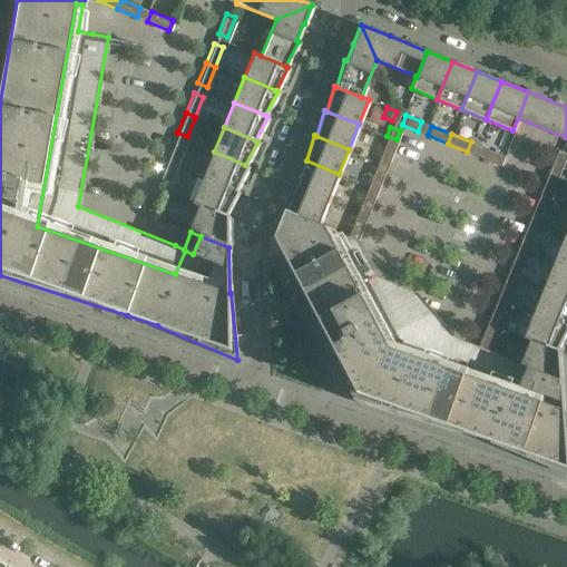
[(378,156),(388,160),(397,139),(387,136),(378,156)]
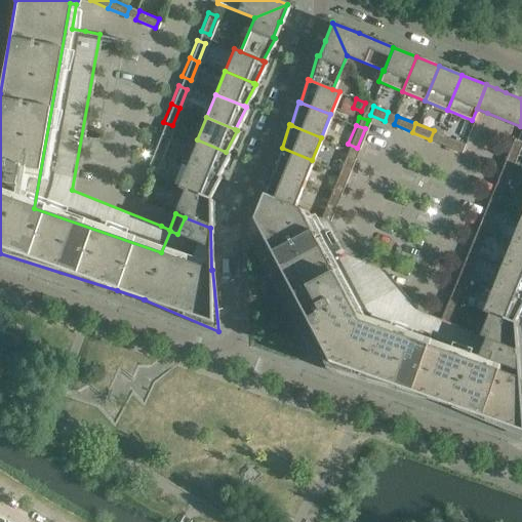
[(168,134),(160,131),(152,149),(161,153),(168,134)]
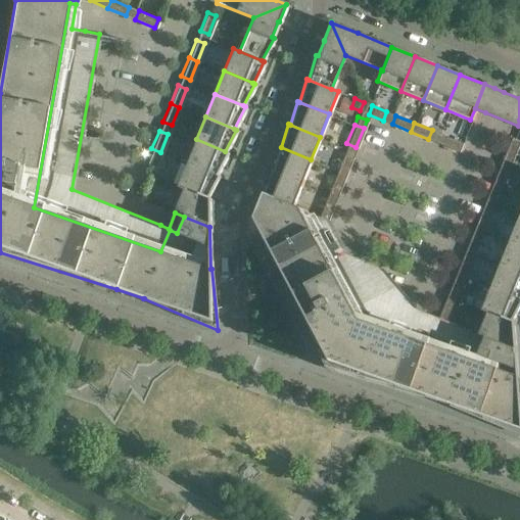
[(441,134),(438,142),(458,150),(461,142),(441,134)]
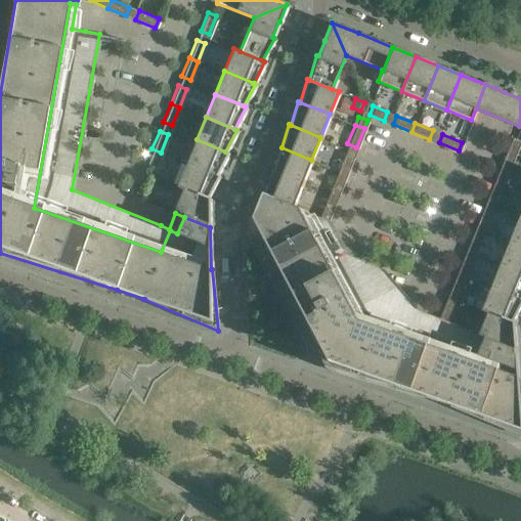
[(504,155),(512,158),(520,139),(511,136),(504,155)]
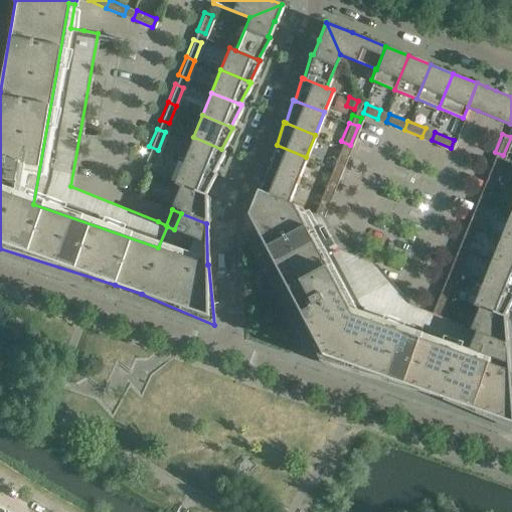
[(221,149),(193,137),(184,159),(212,171),(223,150),(221,149)]
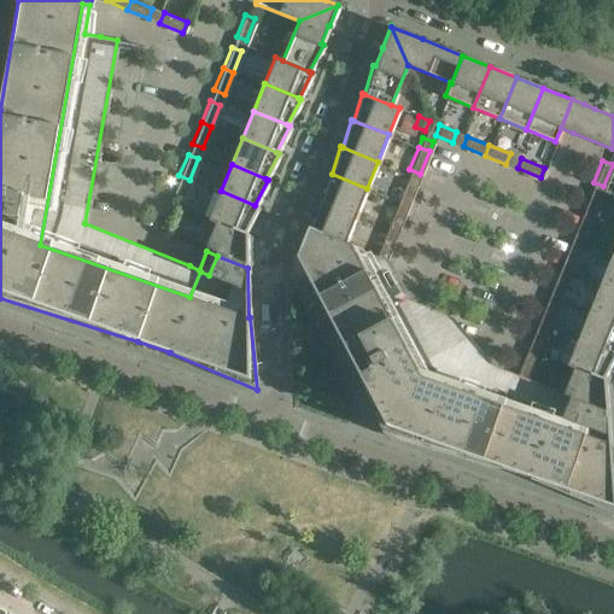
[(356,215),(367,188),(332,174),(329,173),(321,202),(356,215)]
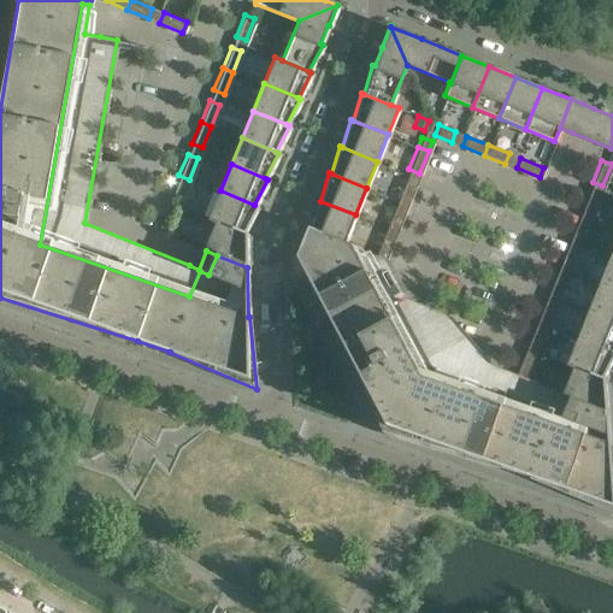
[(189,180),(178,175),(170,196),(181,201),(189,180)]
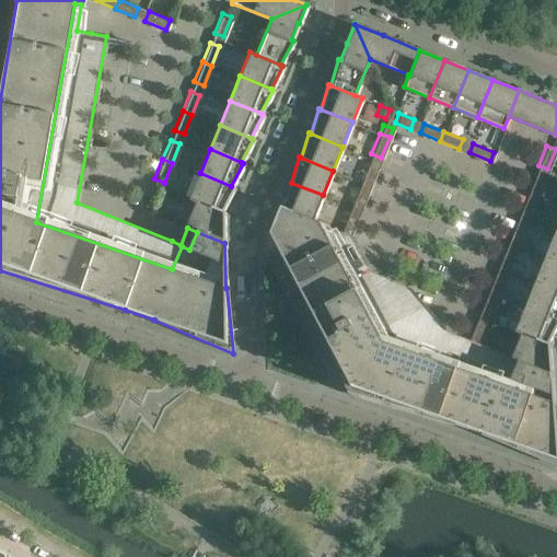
[(360,183),(369,187),(376,167),(368,163),(360,183)]
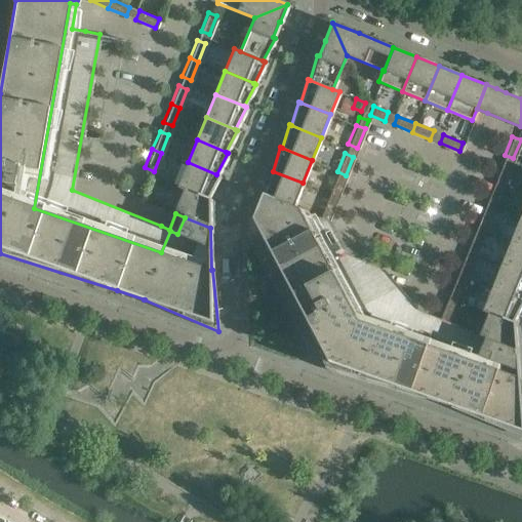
[(188,162),(177,187),(183,190),(210,201),(210,198),(207,197),(218,175),(216,174),(188,162)]
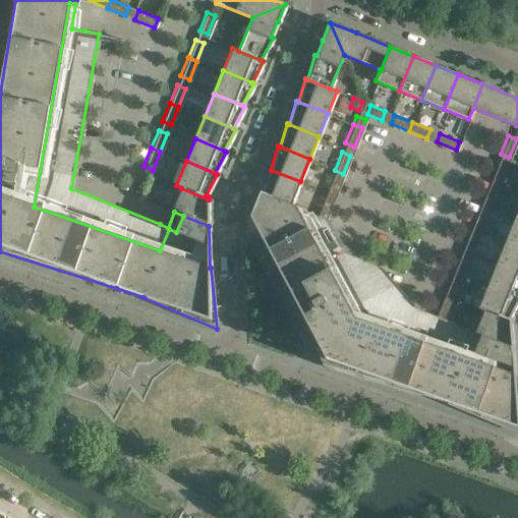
[(497,163),(490,180),(499,184),(506,166),(497,163)]
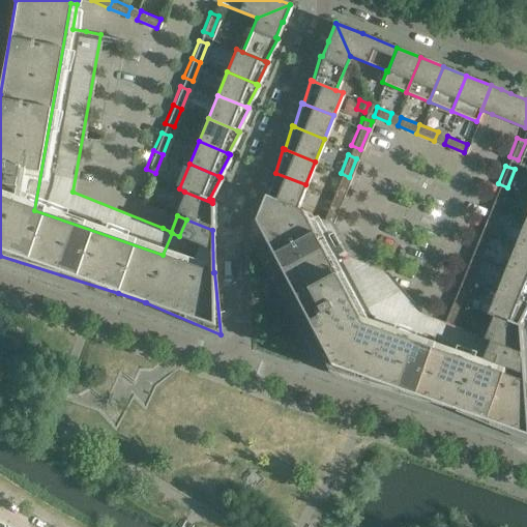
[(296,207),(305,184),(275,173),(273,172),(266,195),(296,207)]
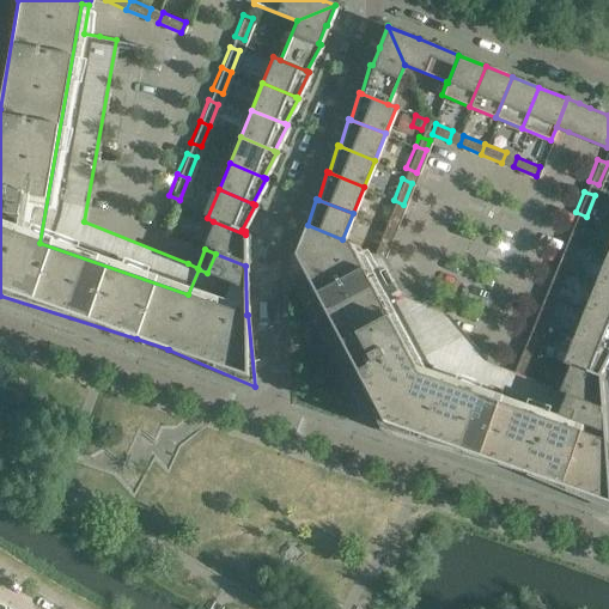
[(384,221),(395,225),(403,205),(394,200),(384,221)]
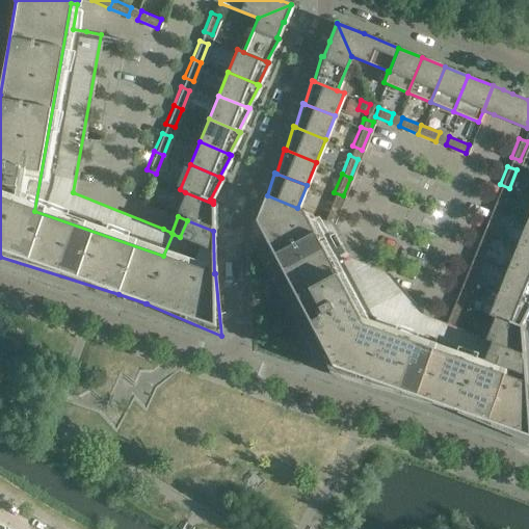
[(152,183),(143,179),(135,199),(144,202),(152,183)]
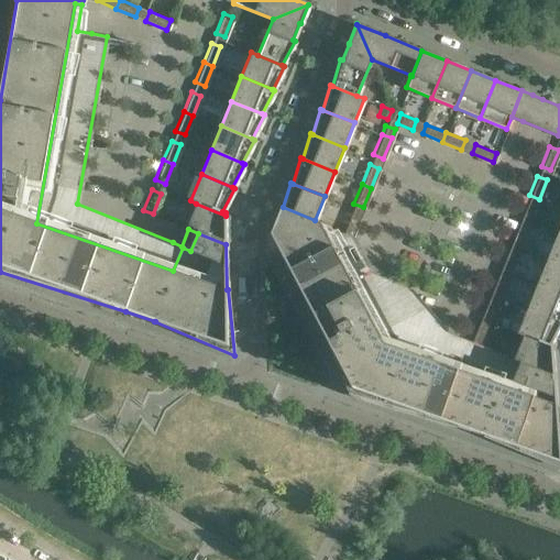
[(539,199),(529,195),(522,215),(530,219),(539,199)]
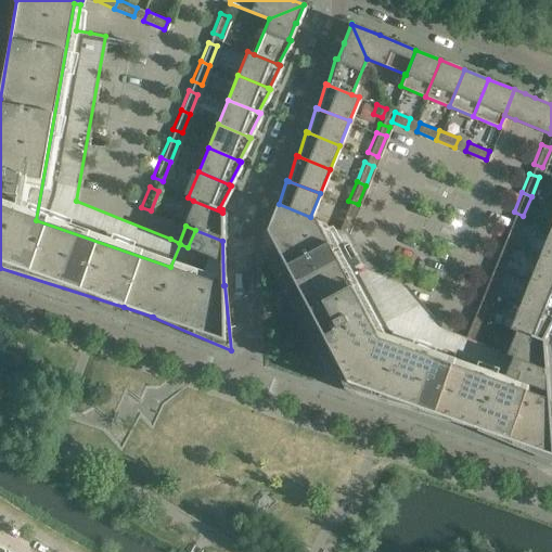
[(195,230),(222,241),(222,213),(193,201),(183,225),(185,226),(195,230)]
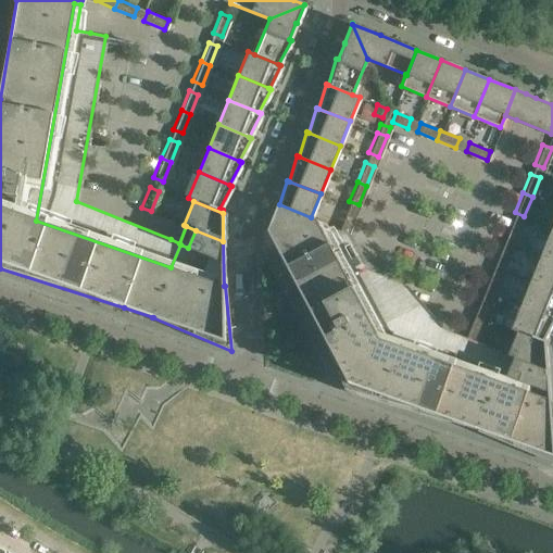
[(311,217),(279,204),(277,204),(266,230),(325,338),(324,339),(346,391),(448,420),(477,430),(476,431),(552,462),(552,417),(550,399),(549,399),(547,371),(506,354),(474,340),(464,337),(452,366),(380,340),(315,220),(311,217)]
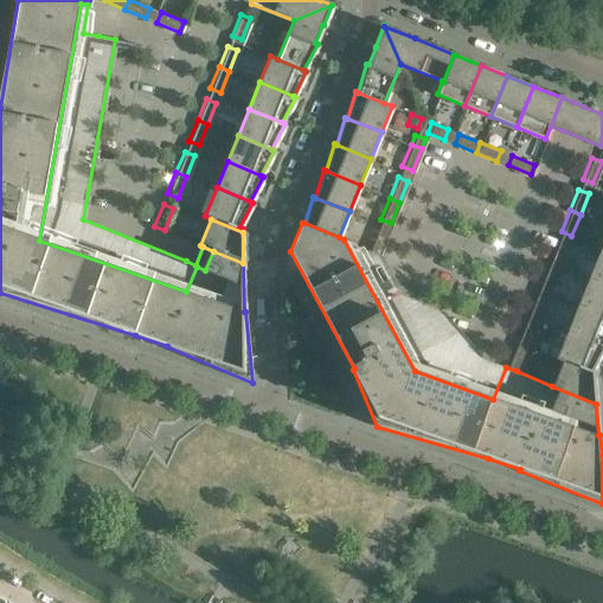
[(367,251),(378,255),(379,254),(386,233),(377,230),(369,250),(367,251)]
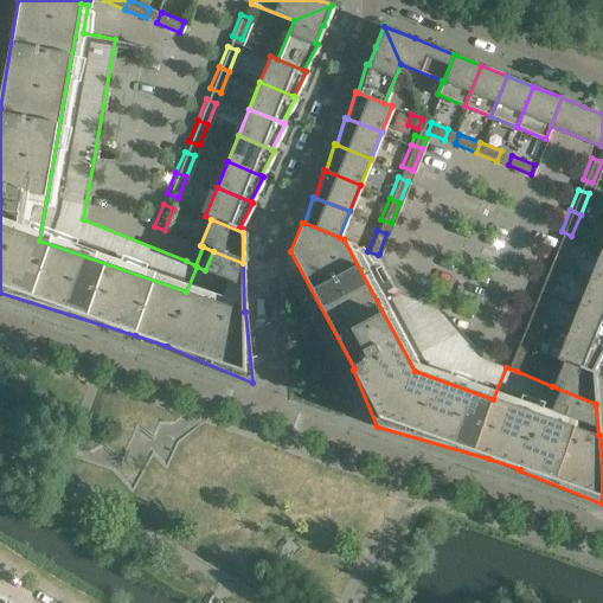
[(506,367),(481,357),(473,347),(441,309),(402,293),(380,255),(379,254),(378,255),(367,251),(369,250),(366,249),(344,239),(415,371),(493,399),(506,367)]
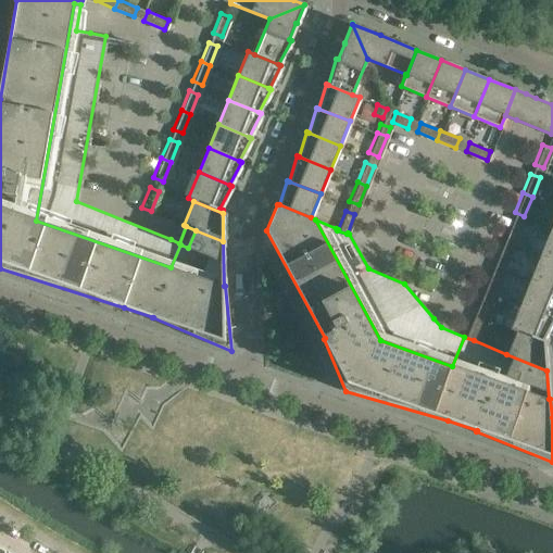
[(520,225),(511,222),(503,241),(513,244),(520,225)]
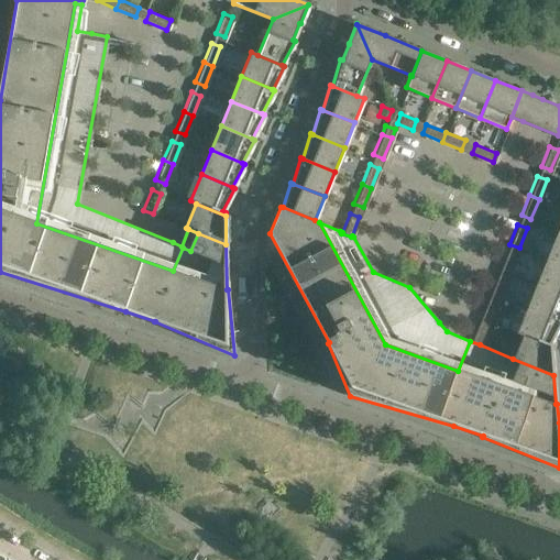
[(559,234),(557,233),(547,257),(559,263),(559,234)]
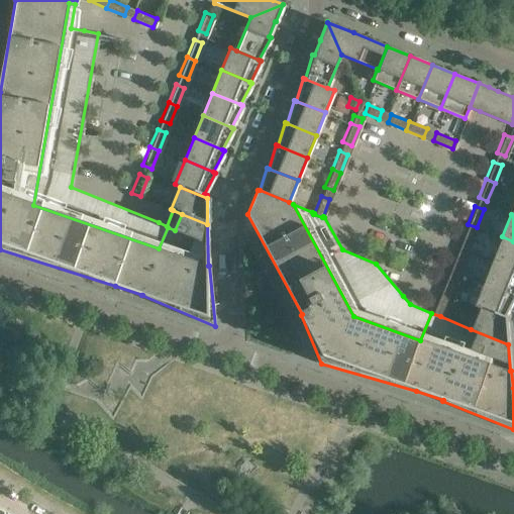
[(477,227),(468,224),(460,242),(469,245),(477,227)]
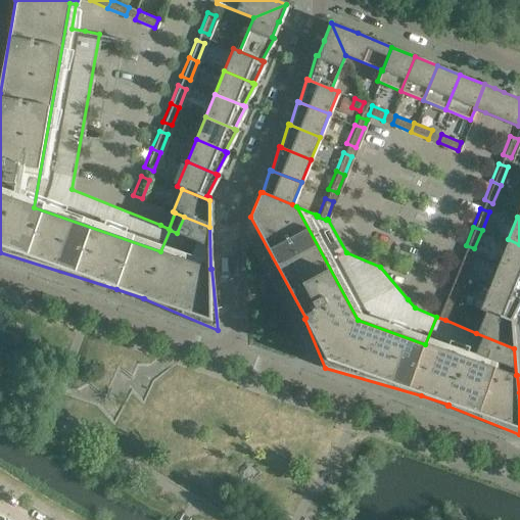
[(519,244),(508,239),(499,263),(519,271),(519,244)]
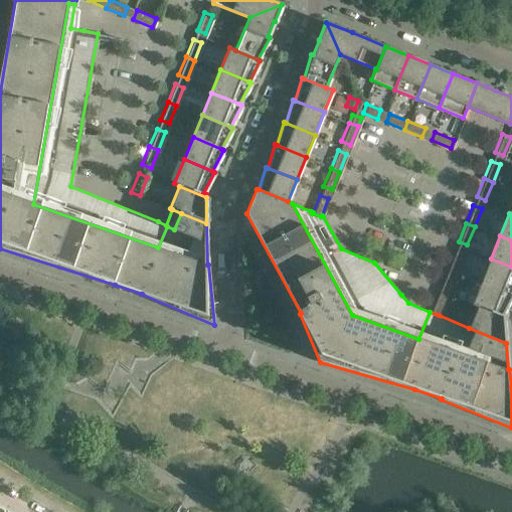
[(240,291),(241,337),(285,352),(298,345),(242,241),(237,244),(239,279),(247,279),(247,291),(240,291)]
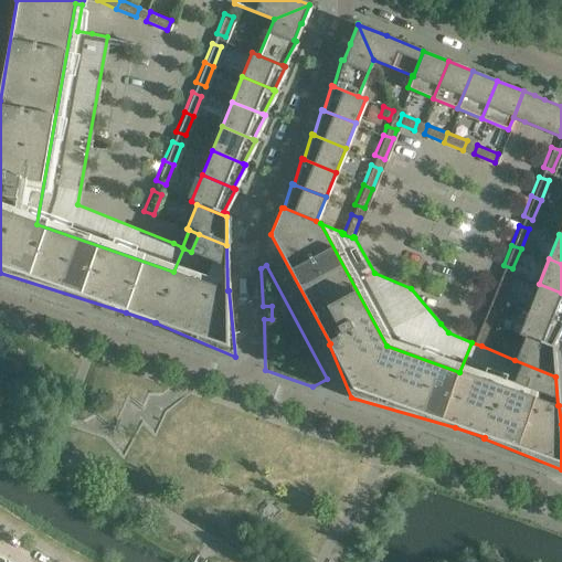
[(499,274),(491,294),(501,298),(509,278),(499,274)]
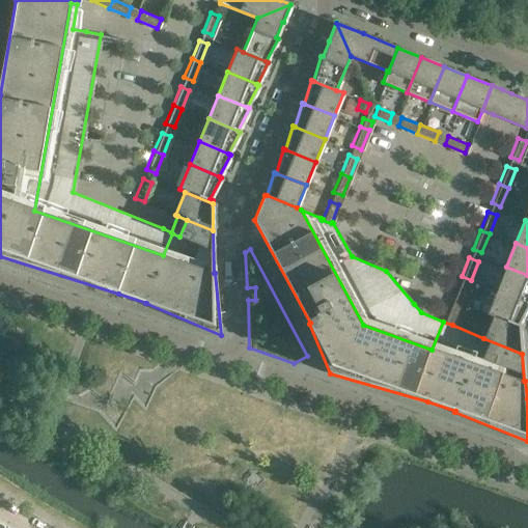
[(527,275),(506,267),(497,289),(527,301),(527,298),(527,275)]
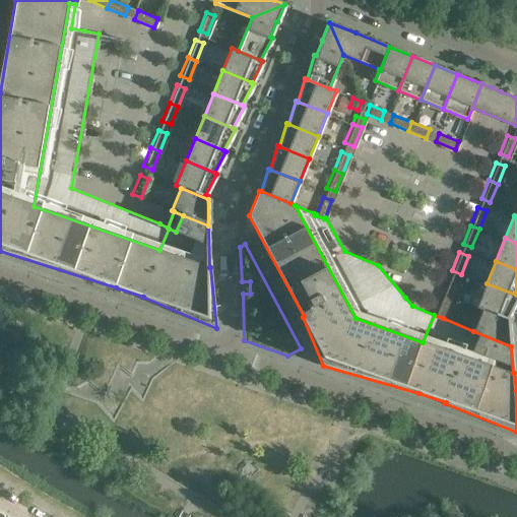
[(461,274),(452,270),(445,288),(453,292),(461,274)]
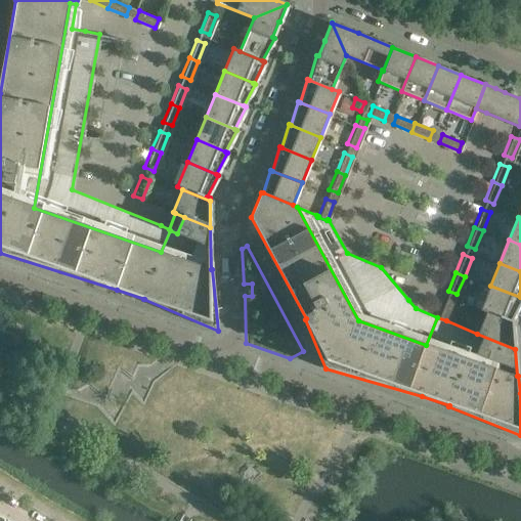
[(520,298),(520,297),(490,286),(481,308),(511,320),(520,299),(520,298)]
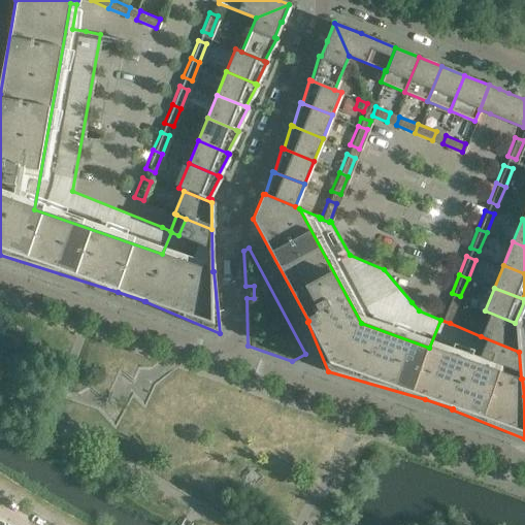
[(440,320),(450,323),(457,305),(448,302),(440,320)]
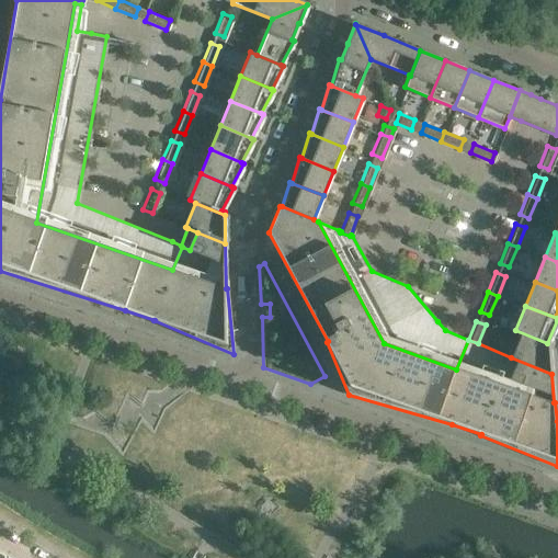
[(549,344),(547,343),(515,330),(514,332),(521,334),(511,357),(551,374),(549,344)]
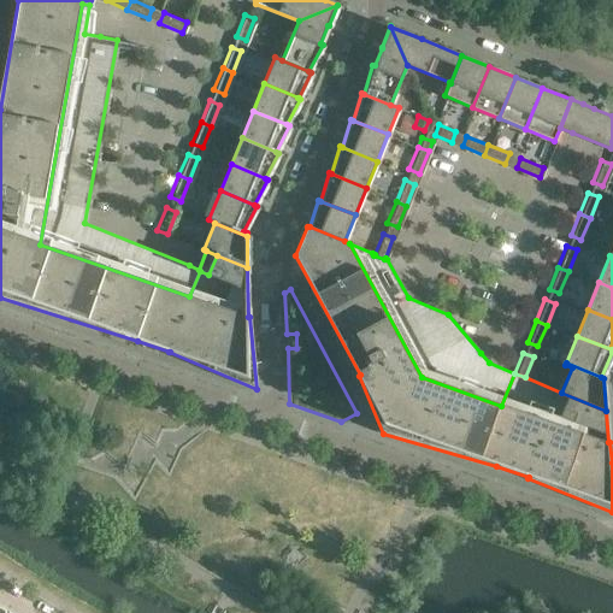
[(78,453),(77,454),(89,458),(100,452),(121,469),(136,432),(153,444),(159,430),(171,429),(181,420),(180,419),(172,425),(157,425),(151,438),(135,426),(119,463),(101,447),(87,455),(78,453)]
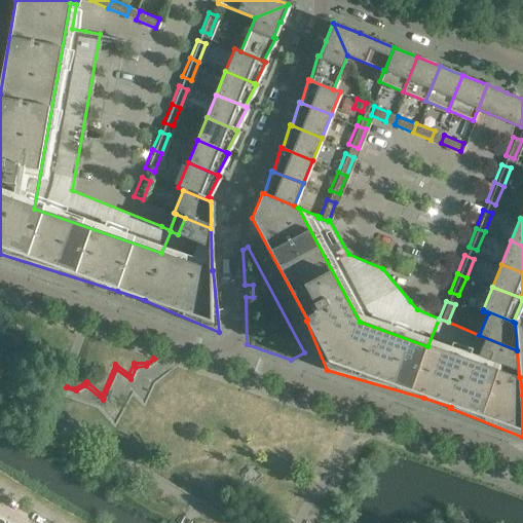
[(70,395),(61,393),(61,395),(92,406),(111,424),(128,394),(141,404),(151,381),(174,364),(172,364),(162,369),(149,379),(139,399),(127,388),(110,419),(95,403),(70,395)]
